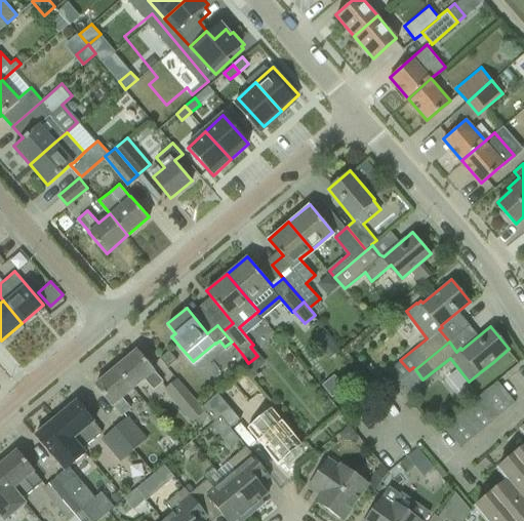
[(331,338),(321,347),(329,356),(339,348),(331,338)]
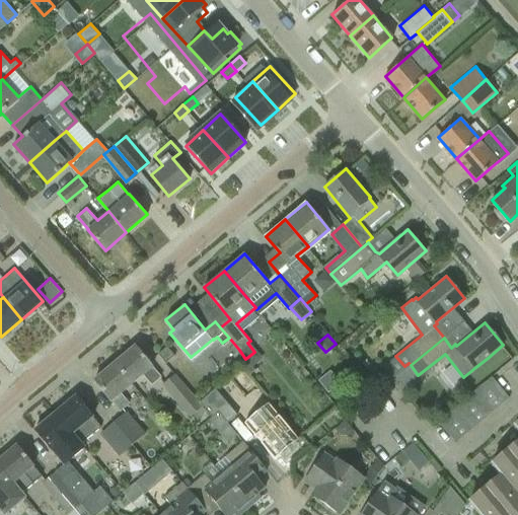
[(136,345),(115,362),(132,382),(144,372),(152,382),(160,375),(151,364),(148,360),(136,345)]
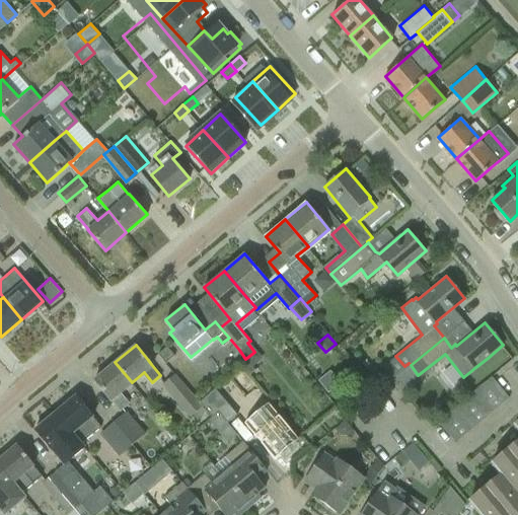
[(165,362),(174,354),(167,345),(158,353),(165,362)]
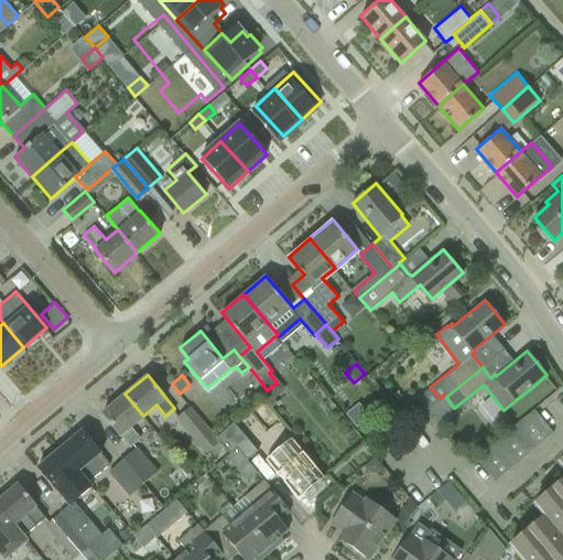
[(103,412),(117,429),(120,433),(122,431),(132,443),(140,435),(131,424),(143,416),(125,394),(103,412)]
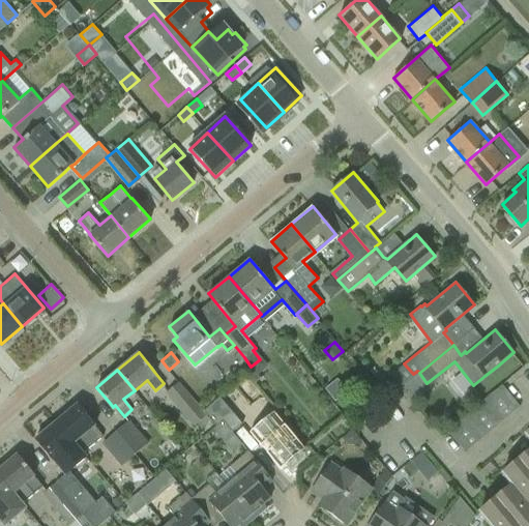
[(344,403),(357,392),(346,378),(332,388),(344,403)]
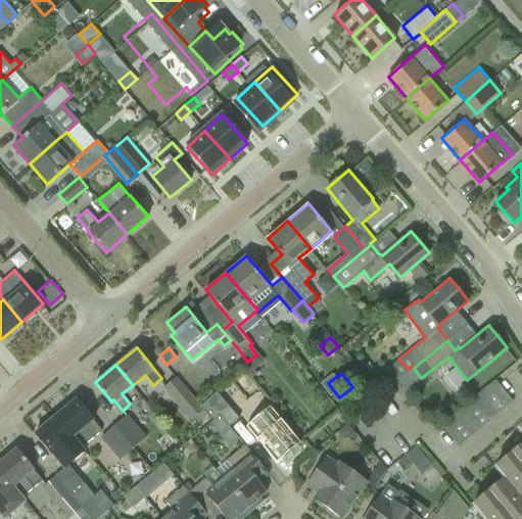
[(202,409),(203,408),(177,375),(164,386),(191,418),(192,416),(197,421),(206,413),(202,409)]
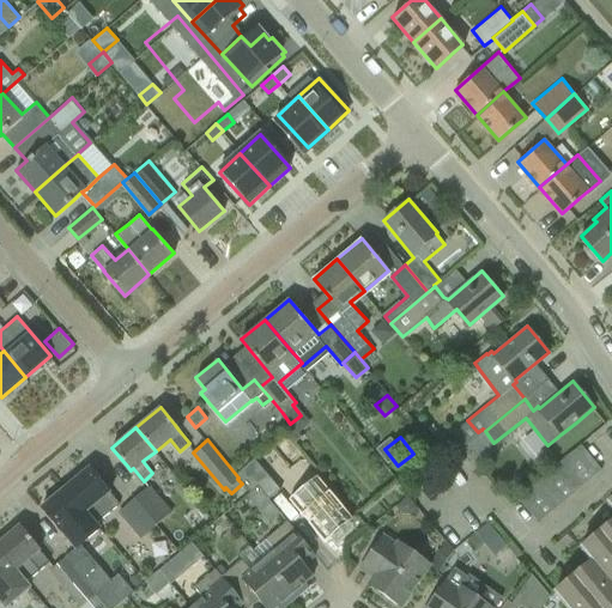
[(581,443),(517,496),(539,521),(601,468),(581,443)]
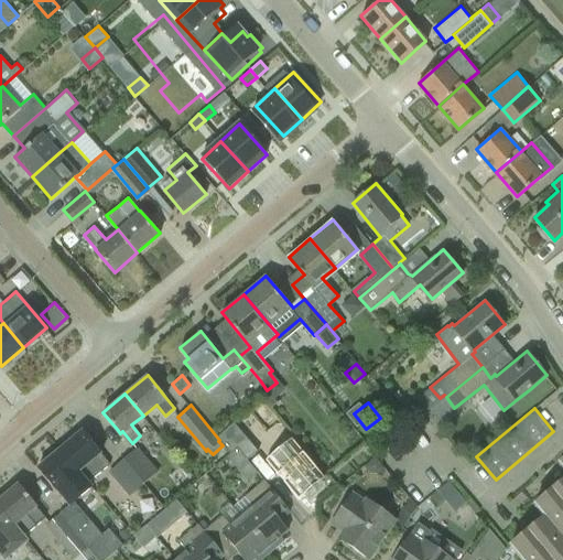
[(100,450),(97,445),(83,429),(61,448),(88,480),(100,470),(109,462),(99,451),(100,450)]
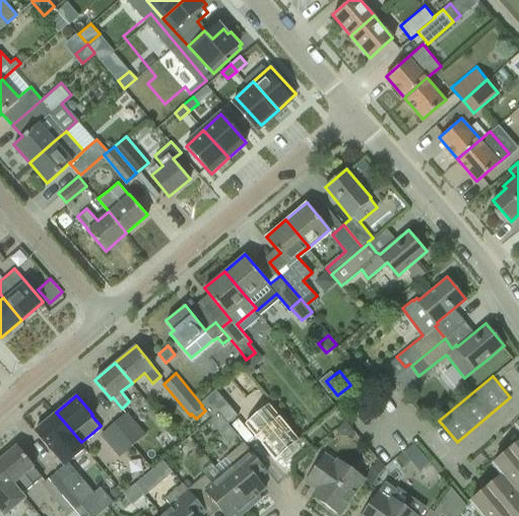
[(263,397),(237,418),(268,456),(295,435),(263,397)]
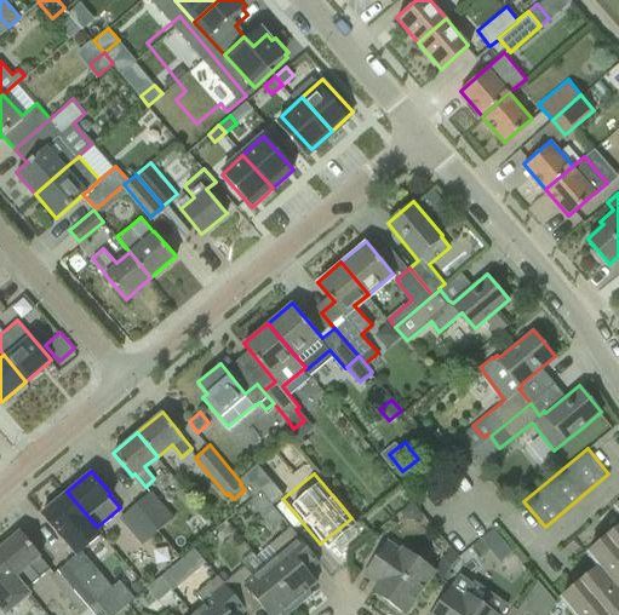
[(136,503),(158,529),(175,515),(153,488),(136,503)]
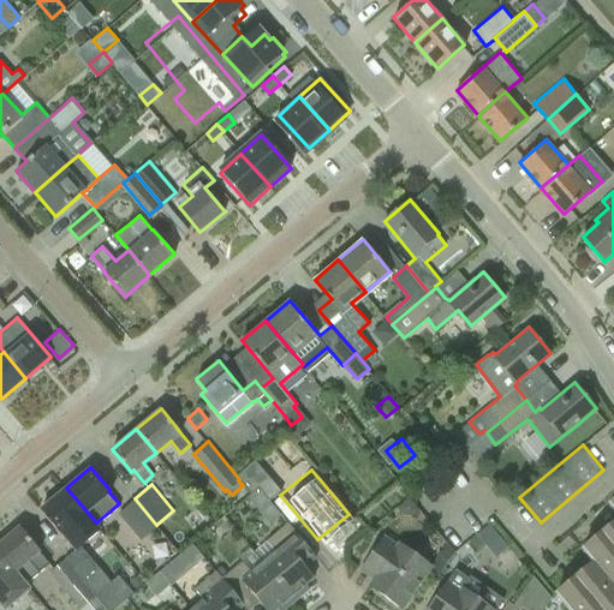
[(79,544),(100,527),(96,522),(66,488),(42,508),(76,548),(65,557),(95,593),(111,581),(79,544)]
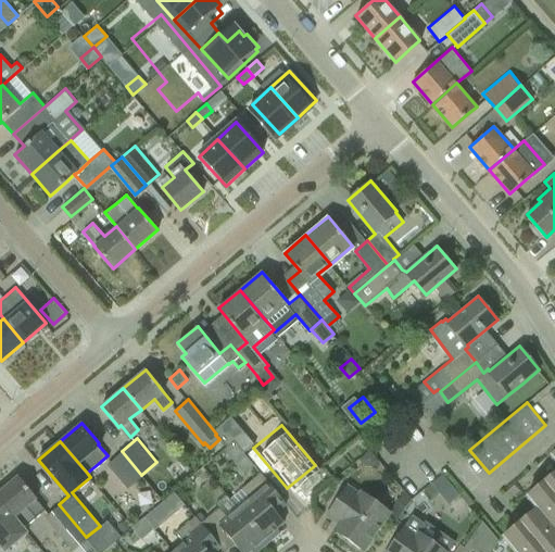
[(224,458),(243,481),(263,466),(243,442),(224,458)]
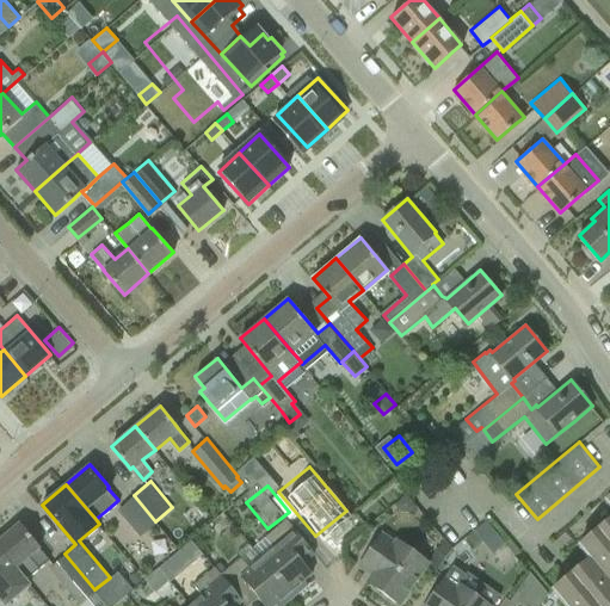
[(140,535),(155,521),(134,495),(118,508),(140,535)]
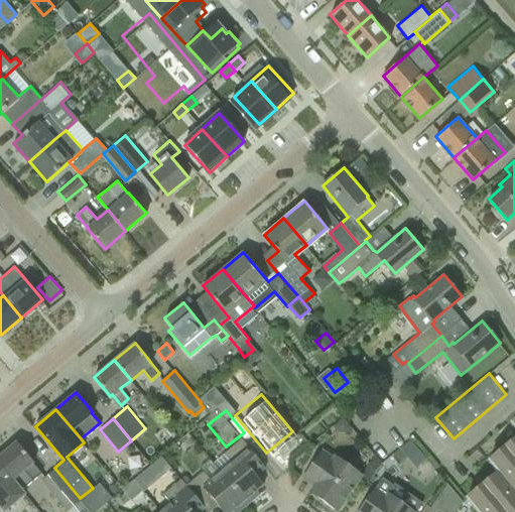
[(514,419),(511,423),(514,427),(514,438),(489,461),(498,472),(467,498),(478,511),(514,511),(514,419)]
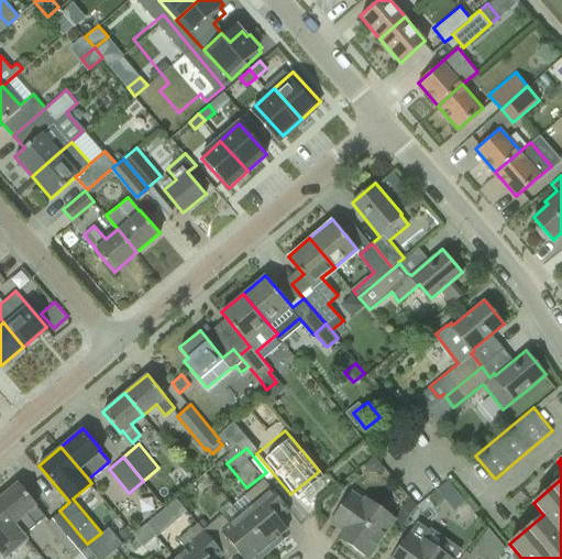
[(253,505),(242,514),(271,549),(284,538),(281,534),(287,528),(273,512),(284,502),(271,485),(264,478),(244,494),(253,505)]
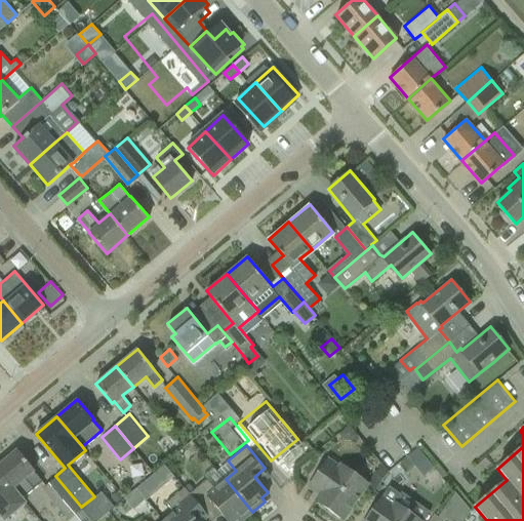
[(416,445),(406,453),(424,474),(434,466),(416,445)]
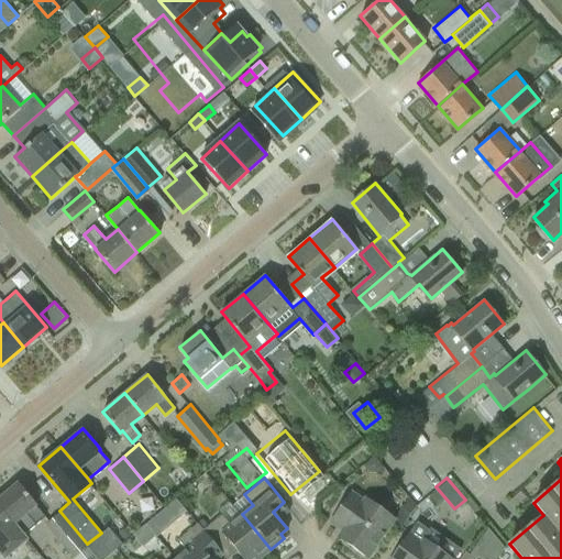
[(0,496),(0,506),(22,534),(35,523),(44,515),(35,505),(36,504),(32,499),(18,482),(0,496)]
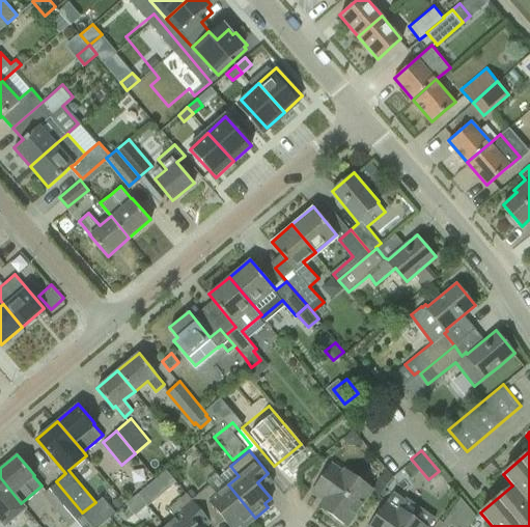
[(347,525),(359,507),(371,490),(373,488),(344,468),(343,470),(332,462),(324,474),(312,491),(330,503),(326,509),(347,525)]
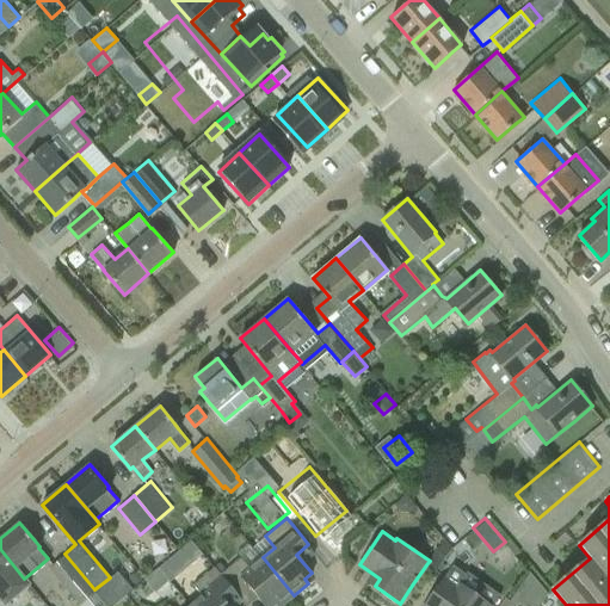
[(430,561),(427,563),(437,570),(453,546),(451,545),(445,538),(430,561)]
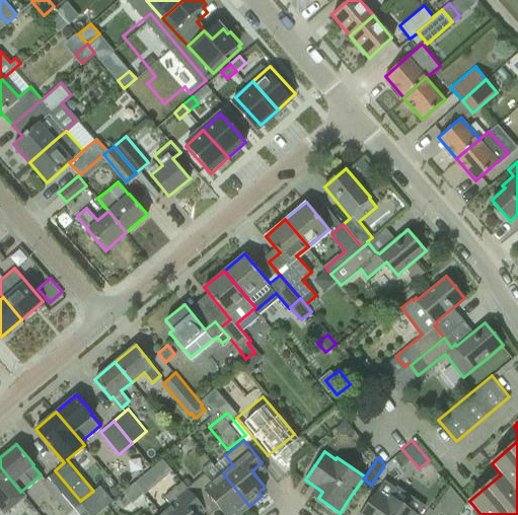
[(145,493),(172,470),(162,458),(135,481),(145,493)]
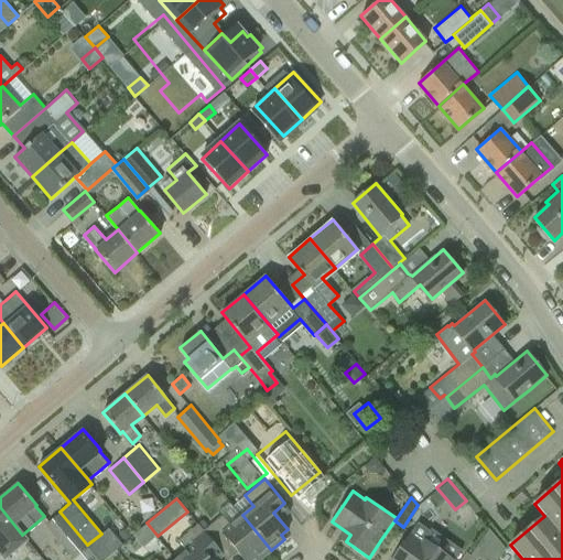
[(0,550),(1,552),(4,557),(7,556),(26,539),(22,535),(0,507),(0,550)]
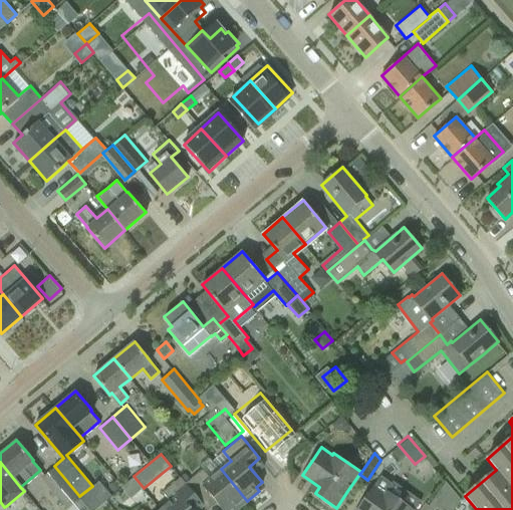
[(68,509),(90,509),(53,466),(40,477),(68,509)]
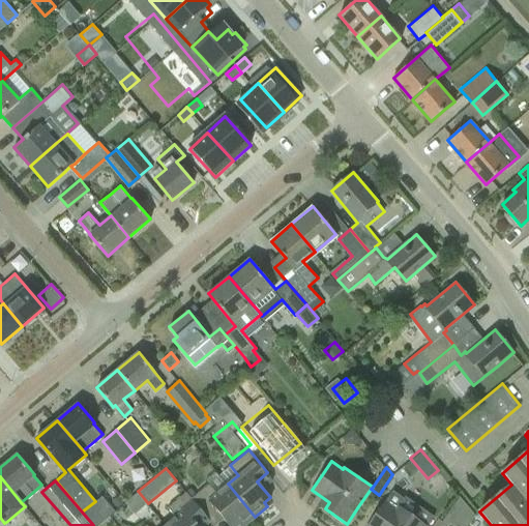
[(205,514),(205,515),(209,521),(221,513),(232,525),(235,525),(240,523),(242,525),(255,517),(228,484),(217,492),(209,483),(192,497),(192,498),(205,514)]
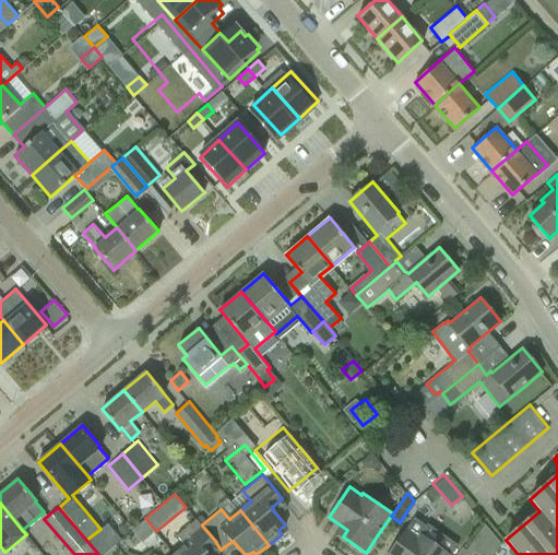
[(186,544),(175,554),(176,554),(209,554),(205,552),(216,543),(216,542),(202,526),(202,524),(197,518),(177,534),(186,544)]
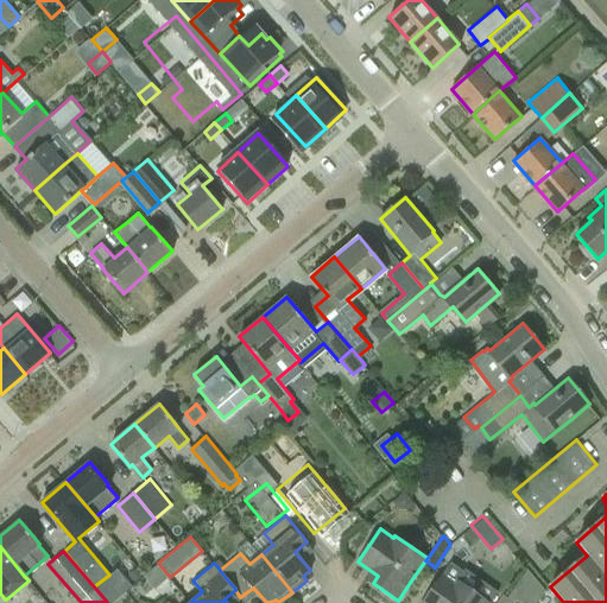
[(513,590),(531,602),(533,602),(545,588),(528,569),(513,590)]
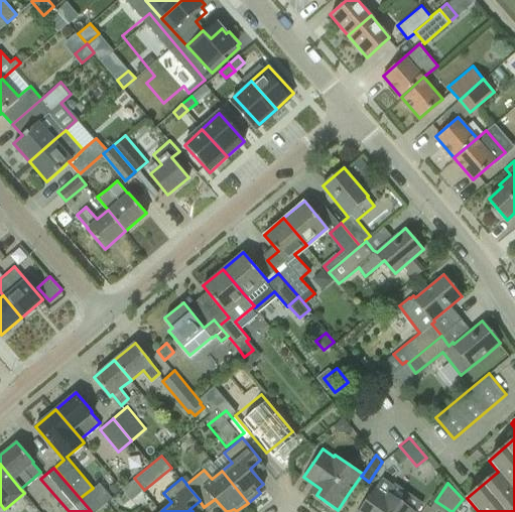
[(414,511),(415,511),(388,492),(387,494),(376,487),(368,498),(357,511),(414,511)]
